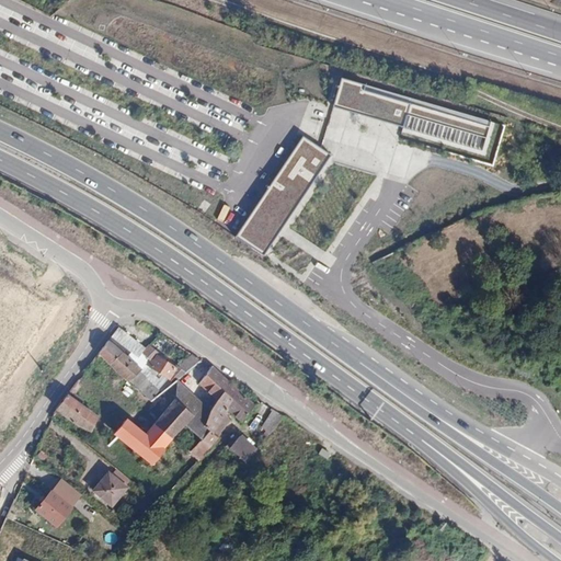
[(343,79),(335,105),(403,125),(400,138),(496,165),(507,126),(343,79)]
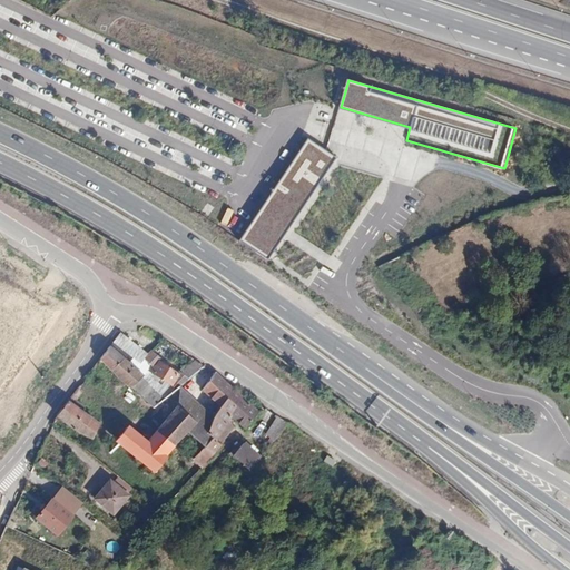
[(267,258),(336,158),(308,139),(239,238),(267,258)]
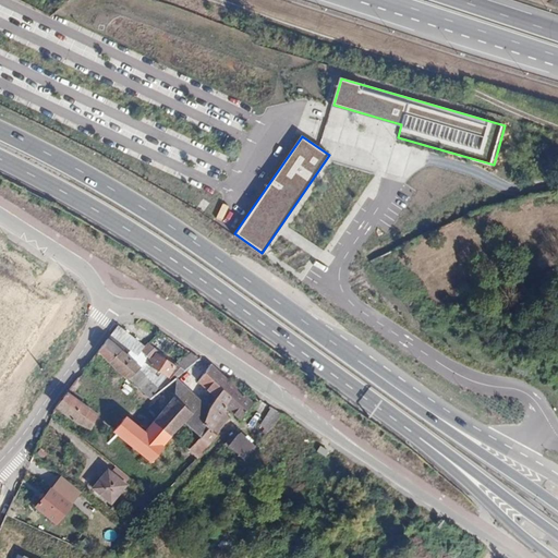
[(108,339),(141,367),(144,363),(148,356),(142,352),(145,347),(119,325),(108,339)]
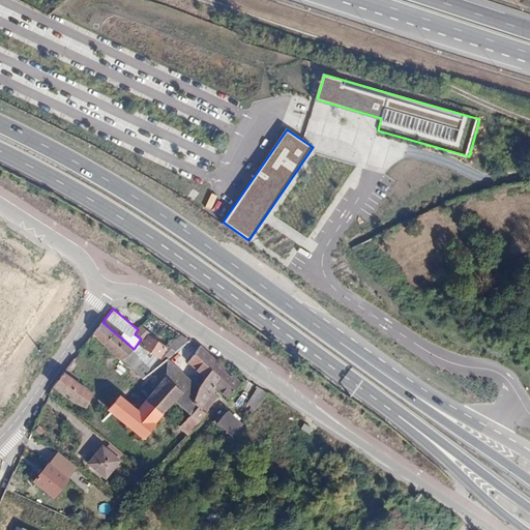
[(93,332),(122,359),(134,349),(102,322),(93,332)]
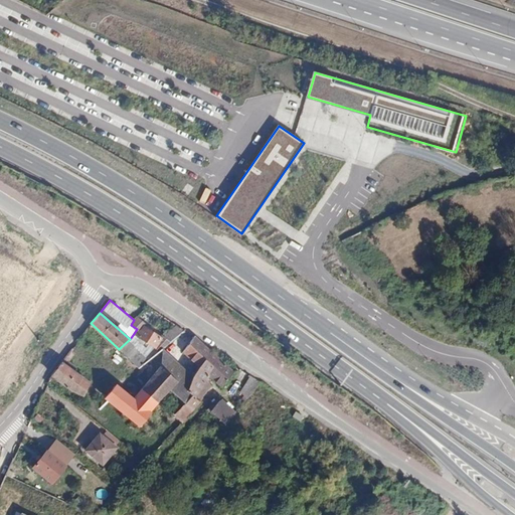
[(137,317),(134,320),(131,325),(137,329),(133,335),(160,352),(164,349),(171,343),(164,338),(137,317)]
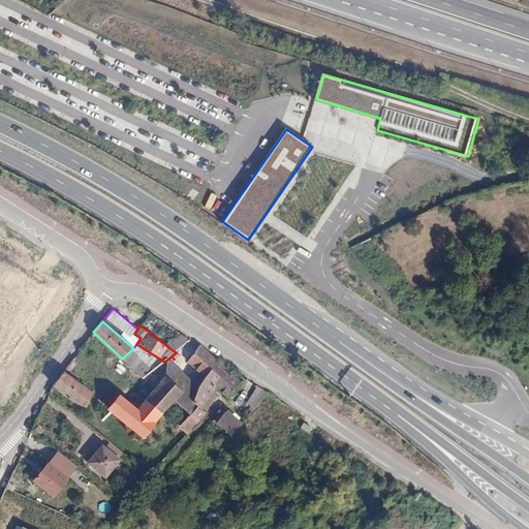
[(168,347),(176,352),(188,341),(181,335),(168,347)]
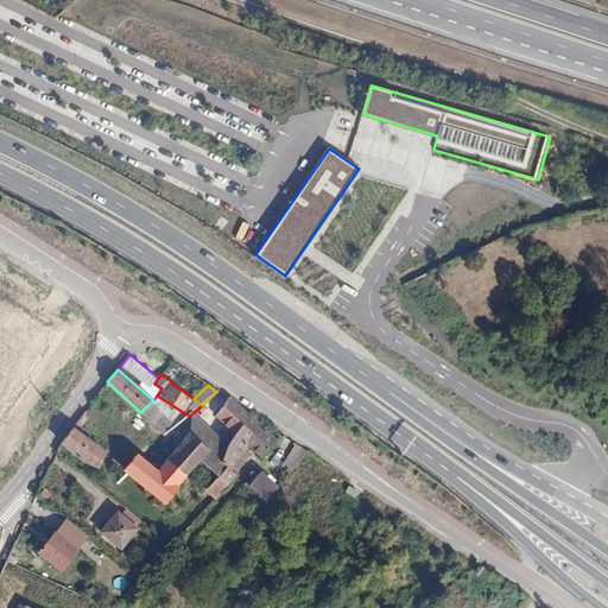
[(189,416),(157,396),(153,400),(140,412),(145,417),(165,435),(189,416)]
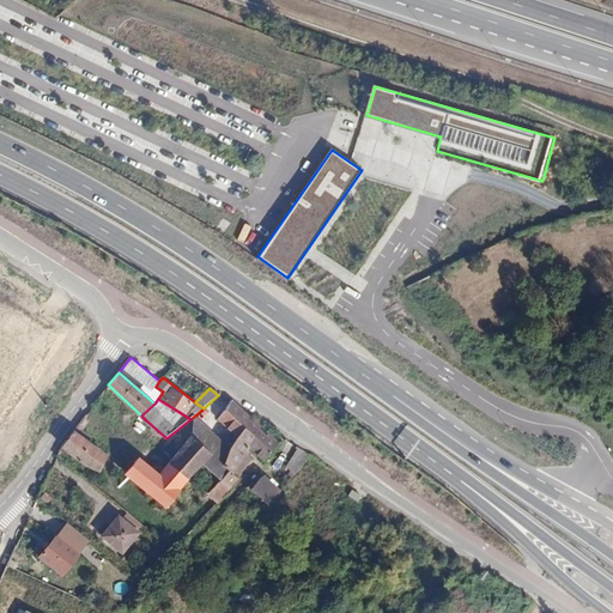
[(250,418),(231,400),(218,419),(238,437),(250,418)]
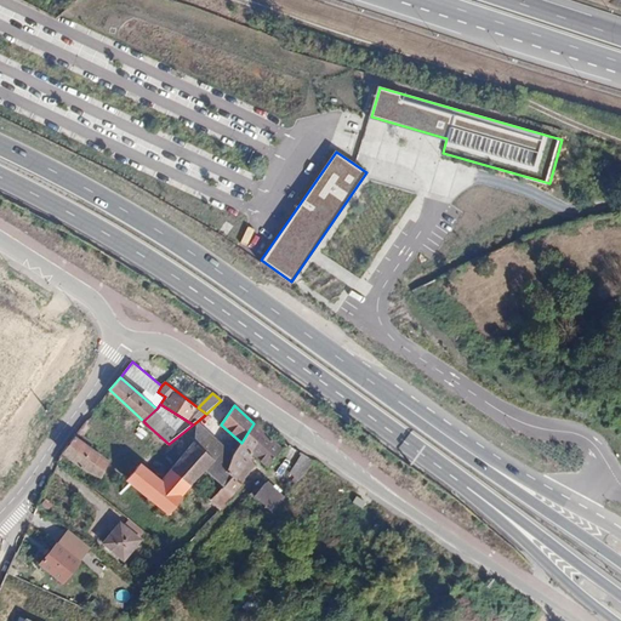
[(233,455),(198,421),(193,425),(169,444),(183,456),(195,444),(215,462),(206,472),(223,488),(232,478),(226,473),(232,457),(233,455)]
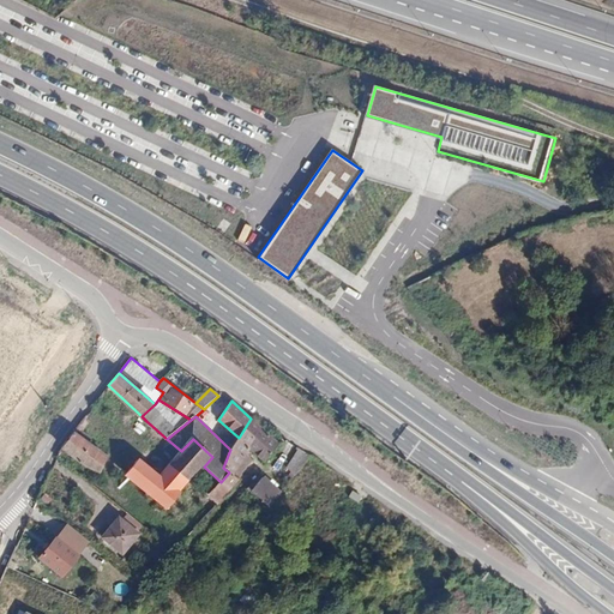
[(98,474),(109,459),(77,435),(89,421),(83,417),(62,444),(60,449),(72,458),(74,456),(98,474)]
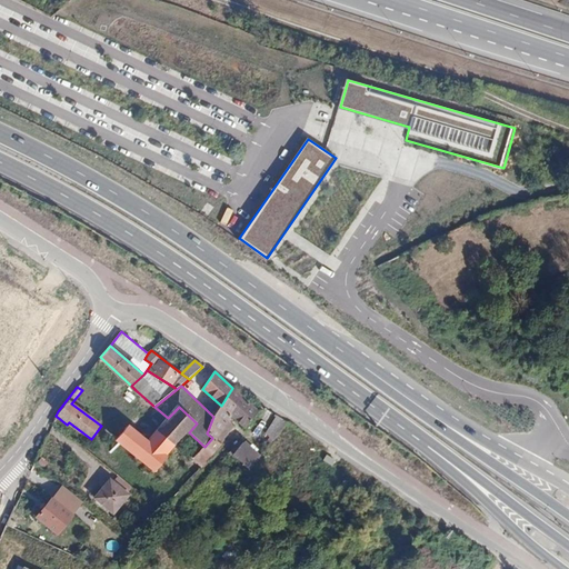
[(259,411),(232,388),(221,406),(213,417),(212,419),(207,433),(212,438),(205,447),(195,460),(202,468),(222,446),(217,440),(231,417),(245,428),(259,411)]
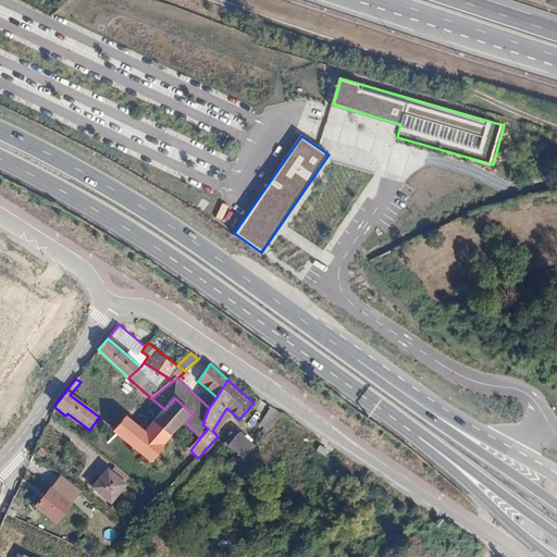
[(0,398),(3,400),(9,387),(0,383),(0,398)]
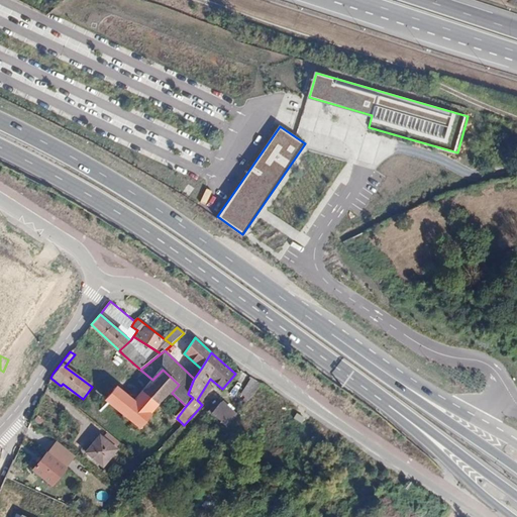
[(115,386),(104,400),(120,414),(119,415),(121,417),(122,416),(134,427),(133,428),(135,430),(137,429),(138,430),(140,428),(139,427),(146,420),(147,421),(149,419),(148,418),(172,393),(179,385),(163,370),(152,380),(131,402),(115,386)]
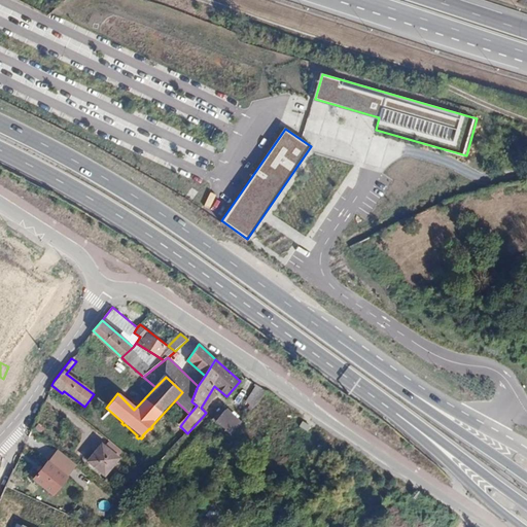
[(254,408),(267,391),(257,387),(246,401),(254,408)]
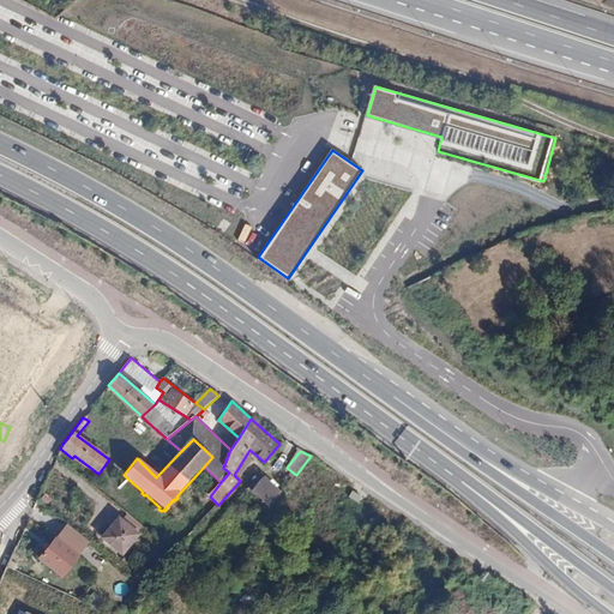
[(282,492),(264,476),(250,492),(268,509),(282,492)]
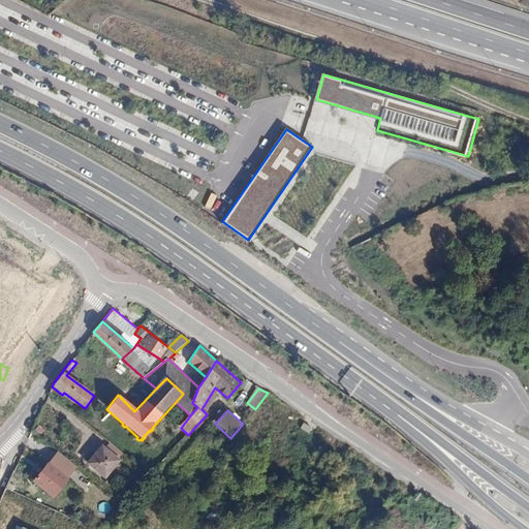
[(41,436),(47,429),(39,425),(35,432),(41,436)]
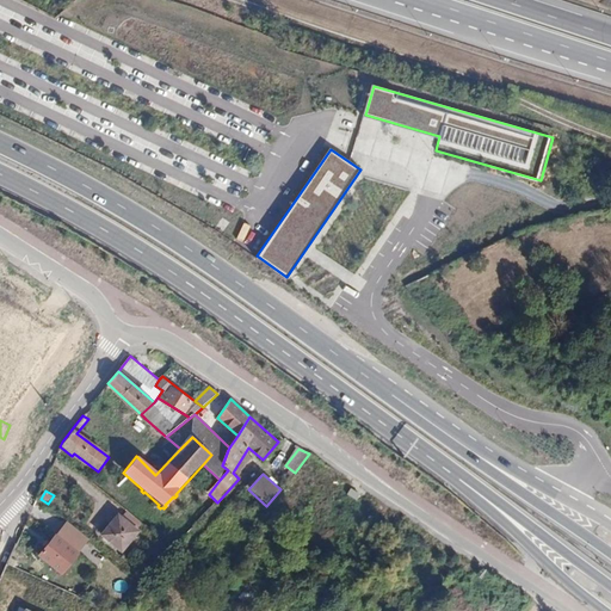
[(122,551),(143,525),(125,511),(104,537),(122,551)]
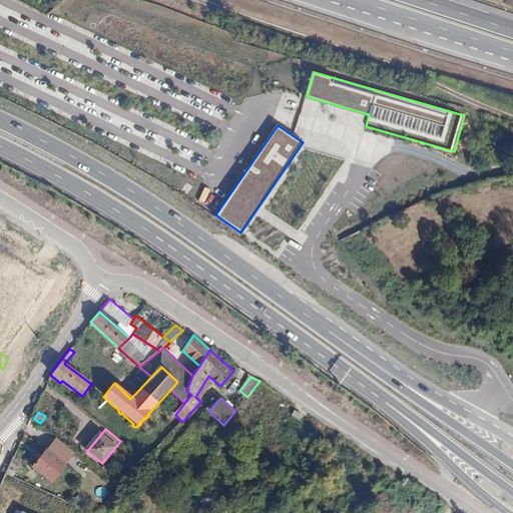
[(45,450),(63,465),(73,453),(55,437),(45,450)]
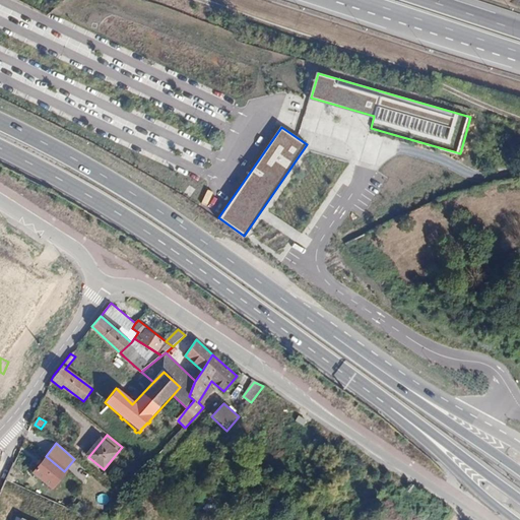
[(46,456),(31,472),(50,489),(64,471),(46,456)]
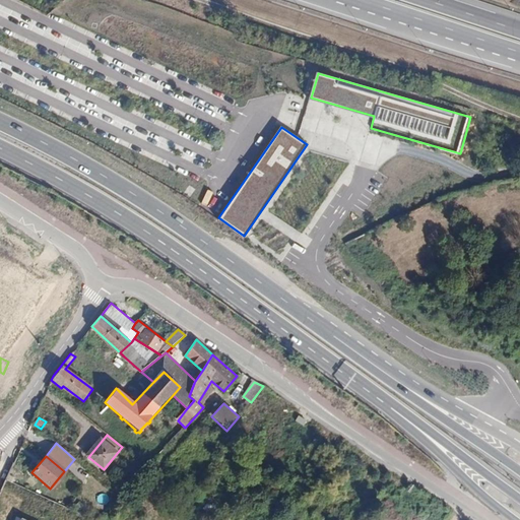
[(115,495),(124,484),(120,480),(111,491),(115,495)]
